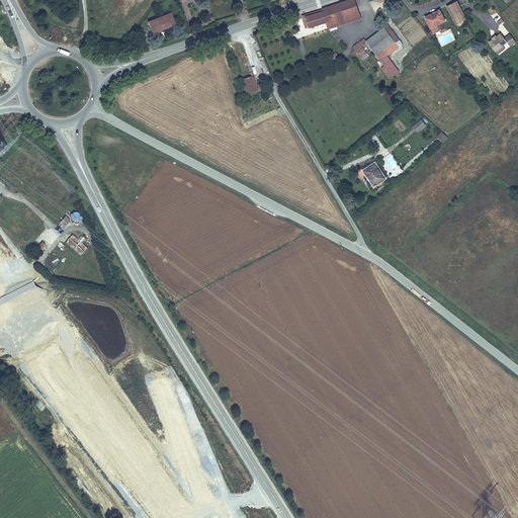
[(359,18),(353,0),(322,11),(323,14),(301,21),(305,29),(309,27),(310,29),(326,23),(328,29),(359,18)]
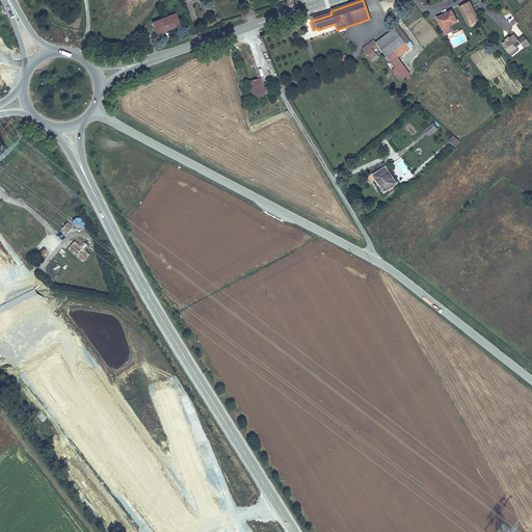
[(474,22),(479,20),(470,0),(469,0),(458,4),(467,24),(470,23),(472,26),(475,25),(474,22)]
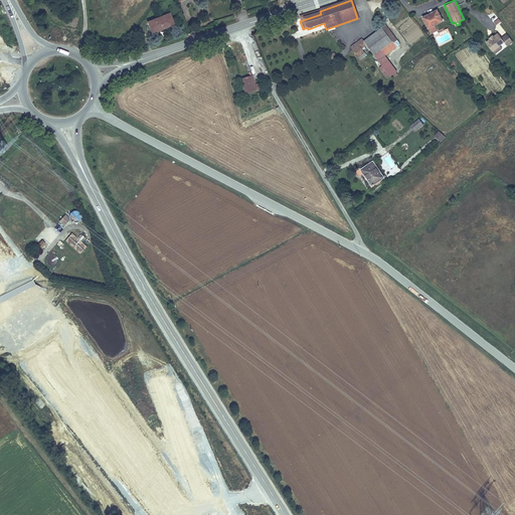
[(434,22),(441,19),(437,8),(422,14),(427,25),(434,22)]
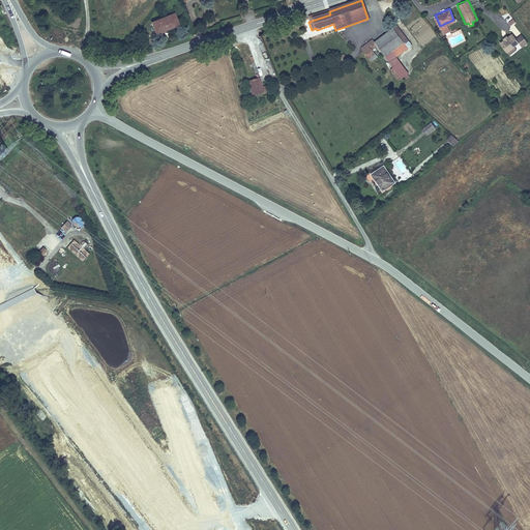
[(329,10),(307,18),(308,22),(330,15),(329,11),(329,10)]
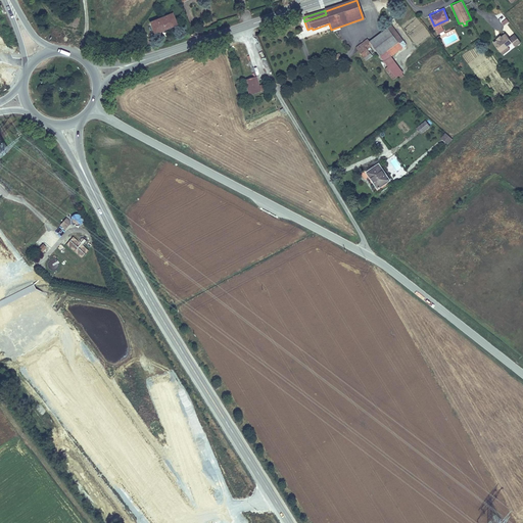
[(173,14),(149,22),(153,32),(176,24),(173,14)]
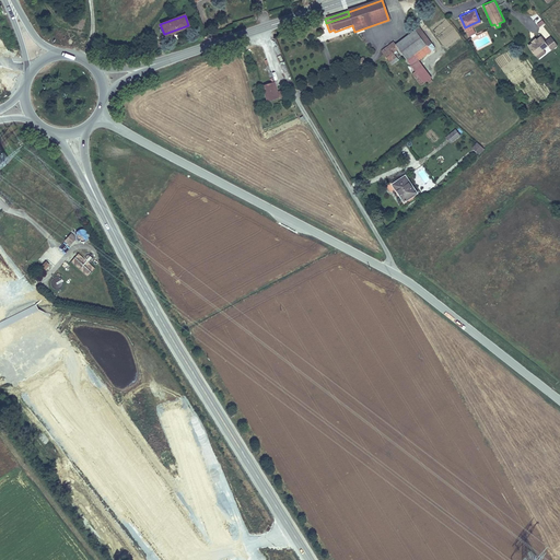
[(471,24),(465,27),(467,34),(475,31),(471,24)]
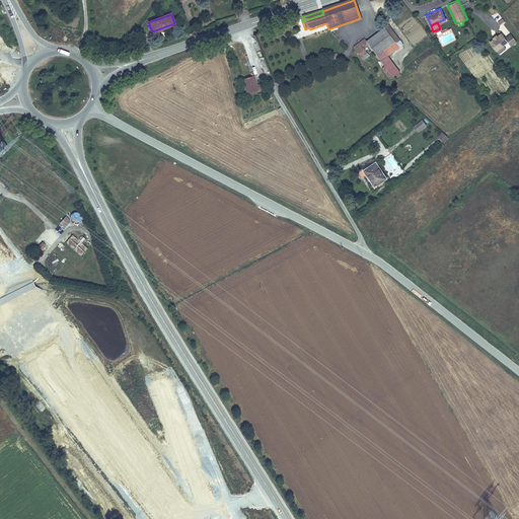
[(388,55),(403,44),(389,24),(384,27),(395,42),(377,55),(384,65),(381,67),(389,78),(399,71),(388,55)]
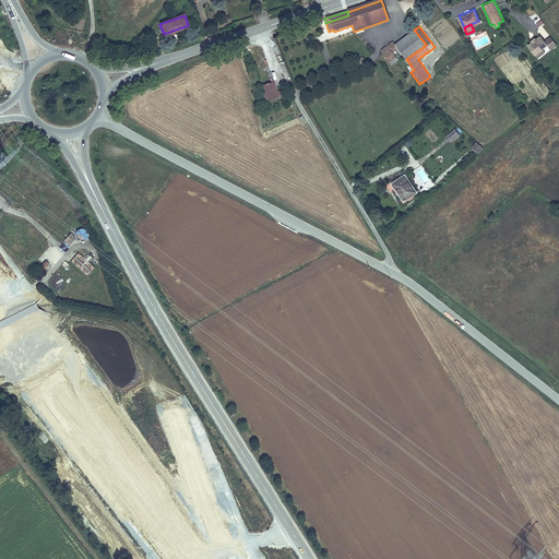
[(382,52),(380,55),(385,62),(389,60),(394,56),(392,52),(395,50),(399,48),(406,59),(426,45),(414,30),(395,44),(393,40),(380,49),(382,52)]
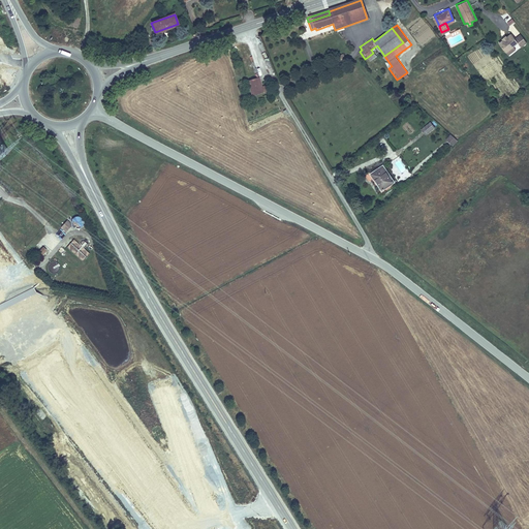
[(510,49),(518,43),(521,48),(526,43),(521,36),(515,40),(511,34),(506,38),(503,40),(499,44),(505,53),(510,49)]
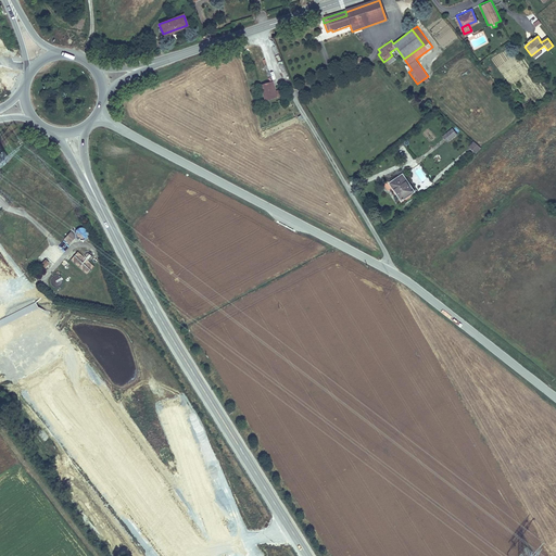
[(399,57),(393,50),(390,52),(392,55),(387,60),(390,64),(396,59),(395,58),(399,57)]
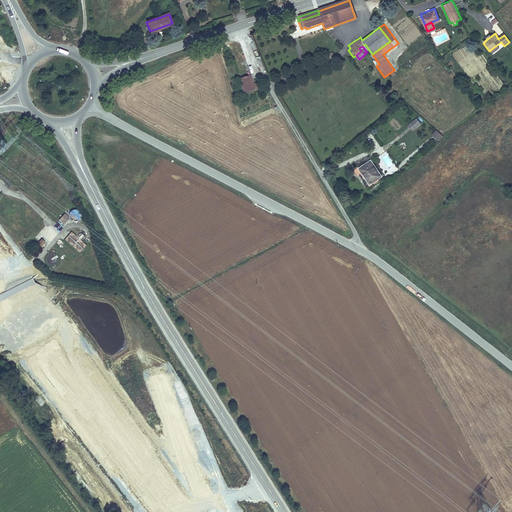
[(254,84),(251,75),(249,75),(240,79),(245,93),(261,87),(260,82),(254,84)]
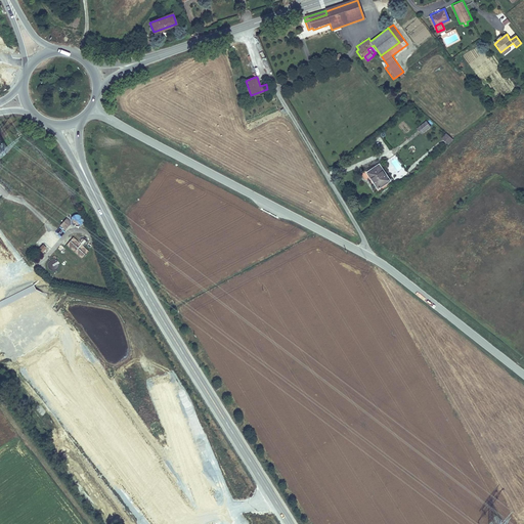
[(423,134),(432,126),(426,120),(417,128),(423,134)]
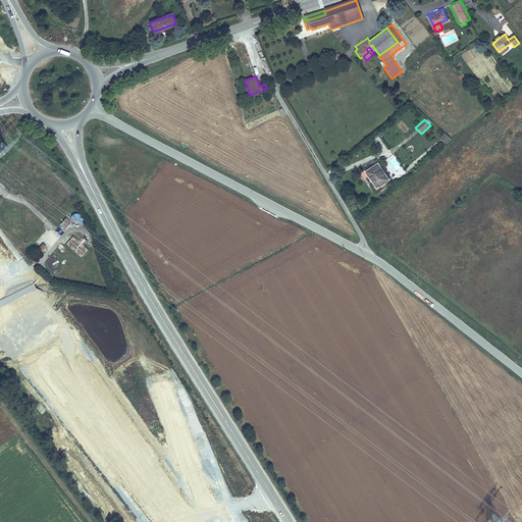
[(20,128),(10,135),(13,139),(23,133),(20,128)]
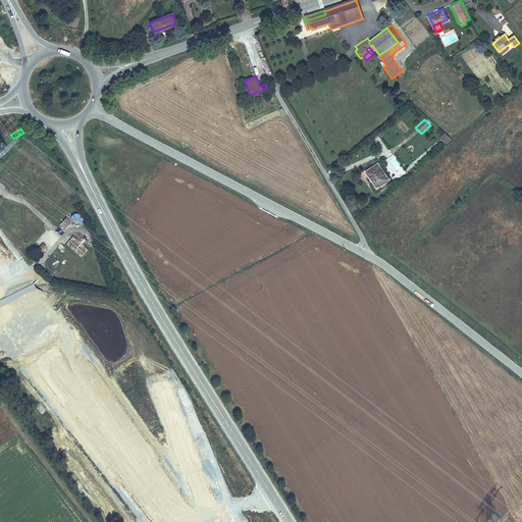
[(442,139),(448,145),(454,140),(448,134),(442,139)]
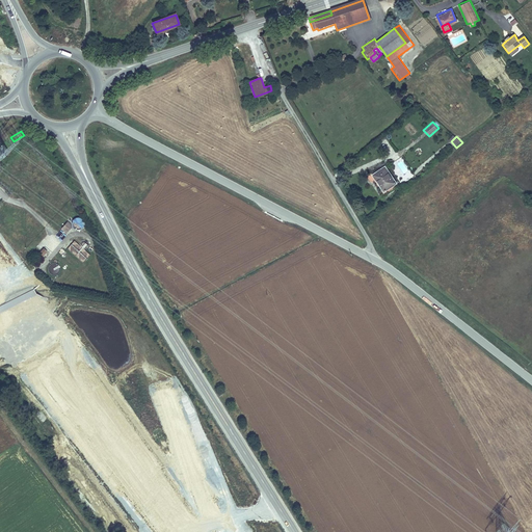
[(384,164),(372,175),(383,190),(397,181),(384,164)]
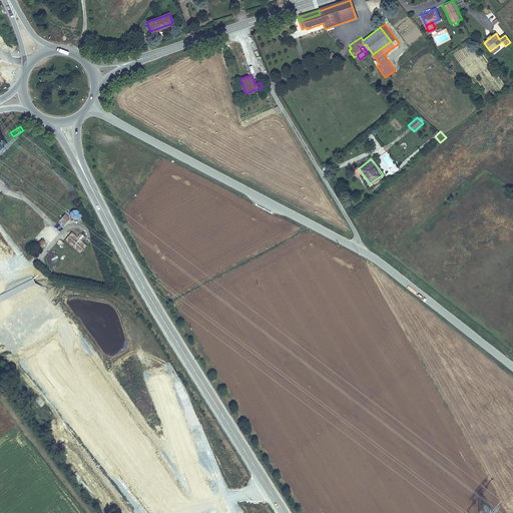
[(82,216),(76,207),(68,214),(74,222),(82,216)]
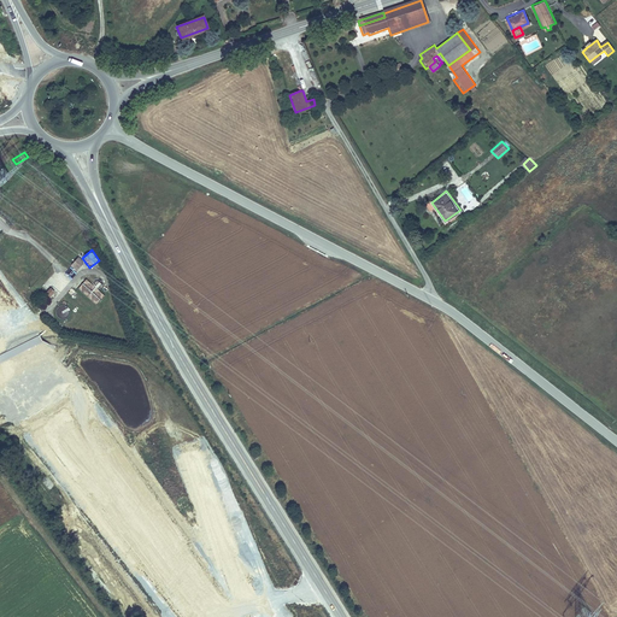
[(83,262),(83,260),(78,257),(71,265),(77,271),(84,263),(83,263),(83,262)]
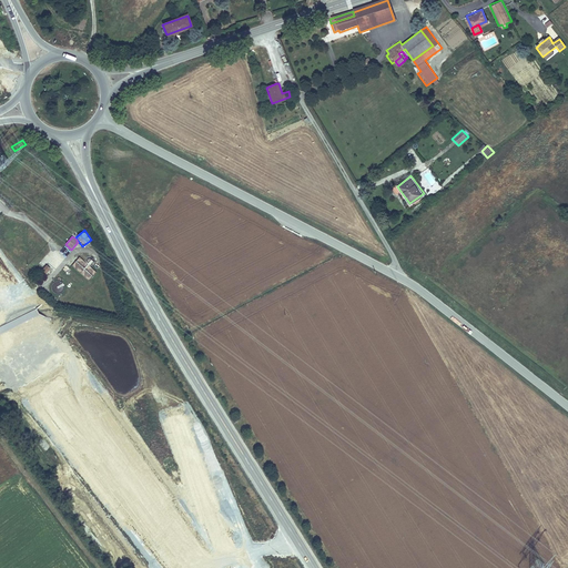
[(91,260),(87,264),(80,257),(71,266),(89,282),(97,273),(91,267),(94,263),(91,260)]
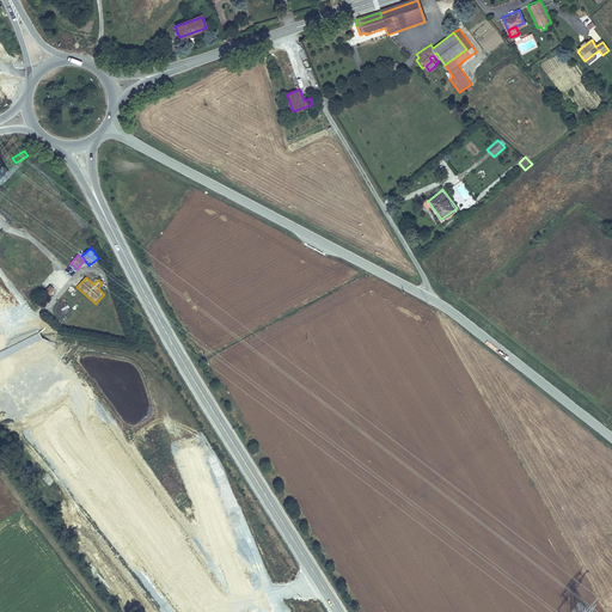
[(49,295),(55,289),(50,286),(46,292),(49,295)]
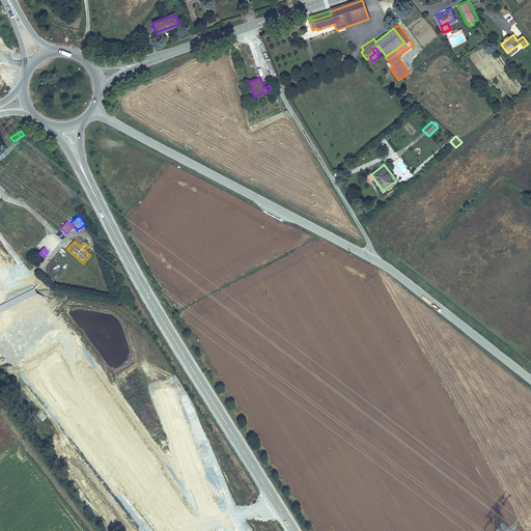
[(57,274),(61,267),(52,262),(49,271),(57,274)]
